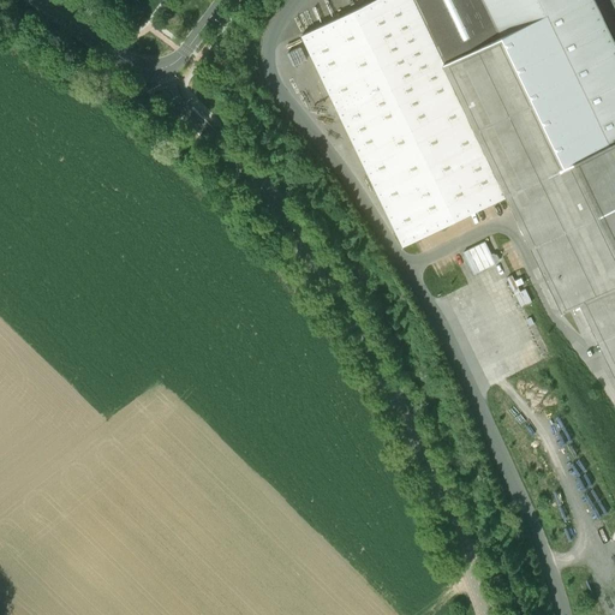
[(507,197),(411,0),(378,0),(303,36),(404,246),(507,197)]
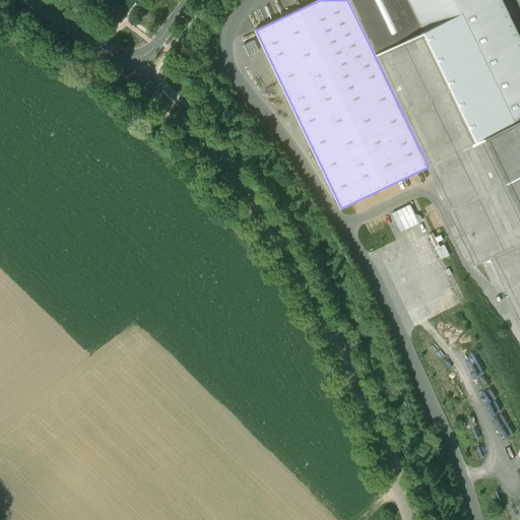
[(519,224),(479,139),(427,30),(411,0),(347,0),(429,167),(474,263),(480,261),(492,282),(501,278),(519,317),(519,224)]
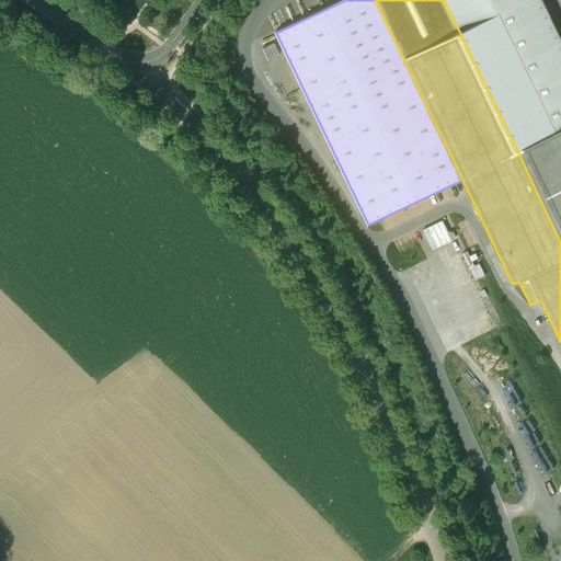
[(560,128),(560,38),(542,0),(444,0),(460,33),(500,13),(557,132),(560,128)]
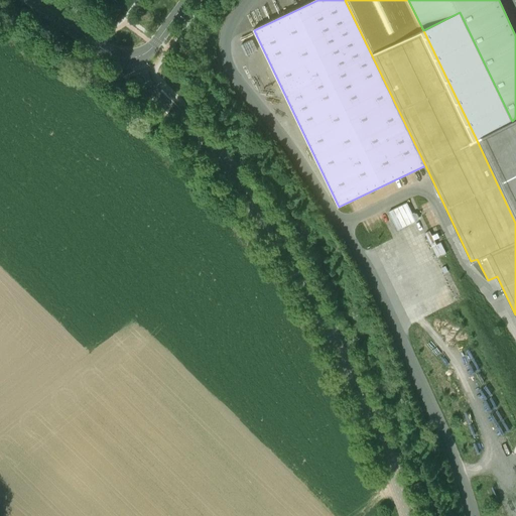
[(476,138),(512,121),(460,12),(423,30),(476,138)]
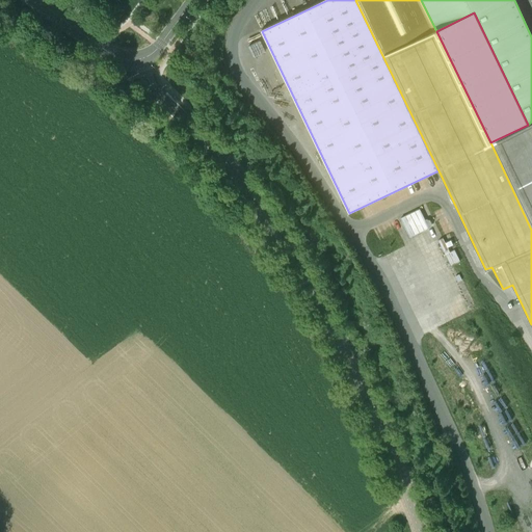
[(490,142),(531,230),(531,122),(528,125),(490,142)]
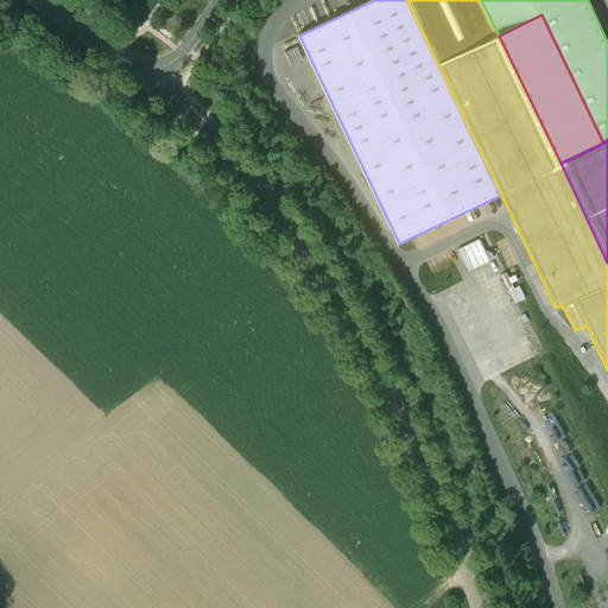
[(467,267),(494,258),(491,247),(486,249),(481,236),(458,245),(467,267)]
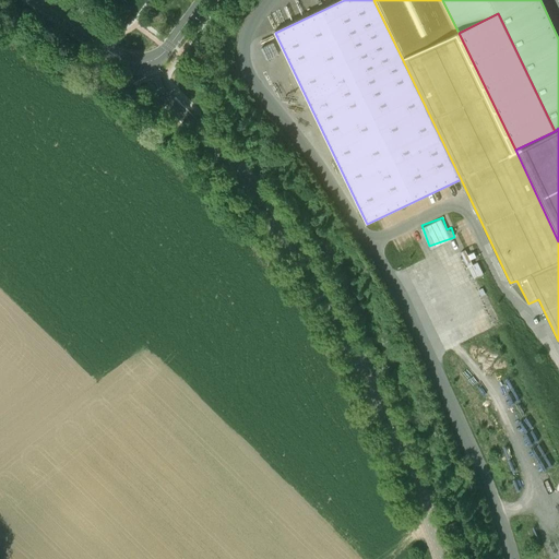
All buildings are outlined.
